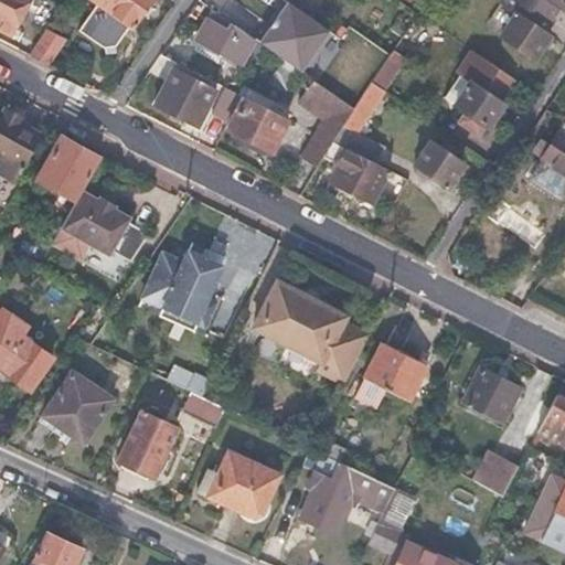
[(0,0),(0,29),(10,34),(28,0),(0,0)]
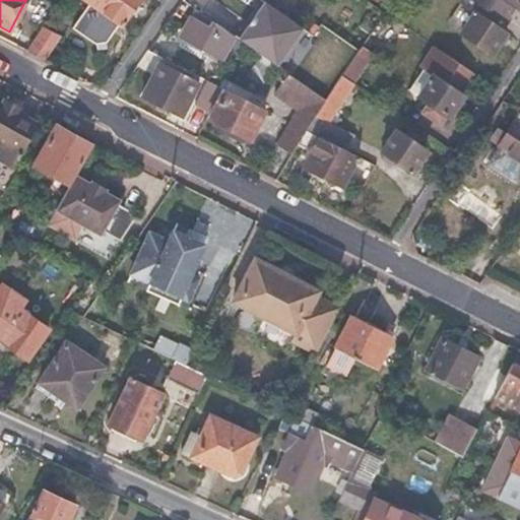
[(85,0),(90,3),(72,28),(95,45),(106,43),(119,23),(121,24),(138,0),(85,0)]
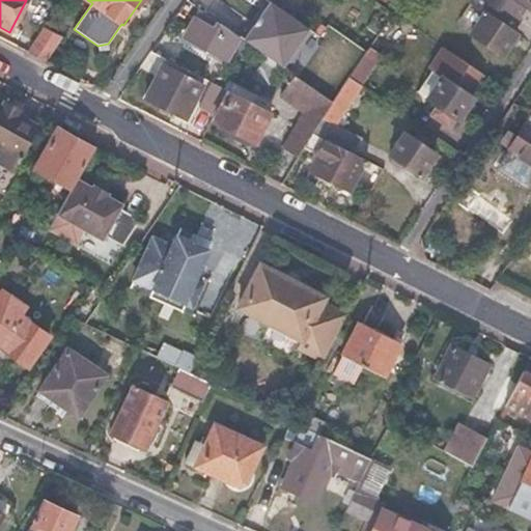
[(238,33),(247,21),(215,0),(189,0),(238,33)]
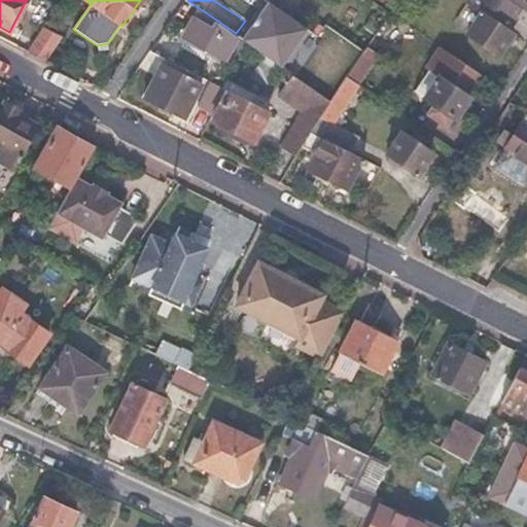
[(302,26),(265,0),(259,0),(236,35),(276,63),(302,26)]
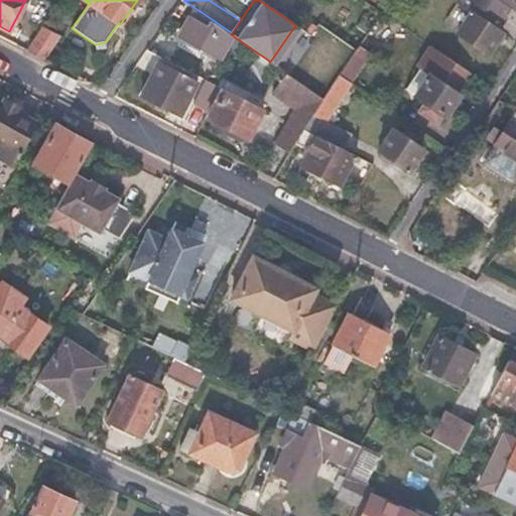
[(459,0),(457,4),(473,15),(459,35),(489,55),(504,34),(498,29),(511,10),(496,0),(459,0)]
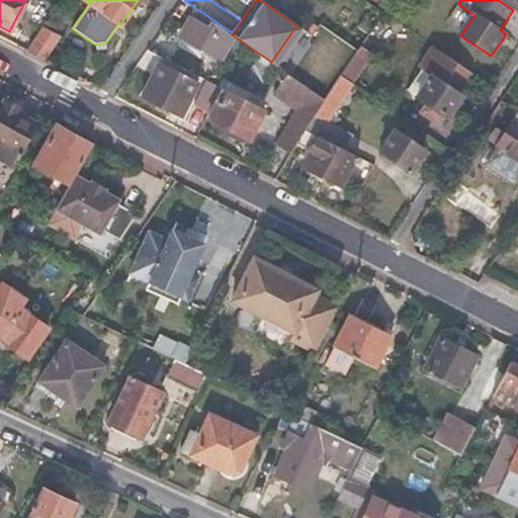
[(517,0),(498,0),(513,10),(514,10),(517,3),(517,0)]
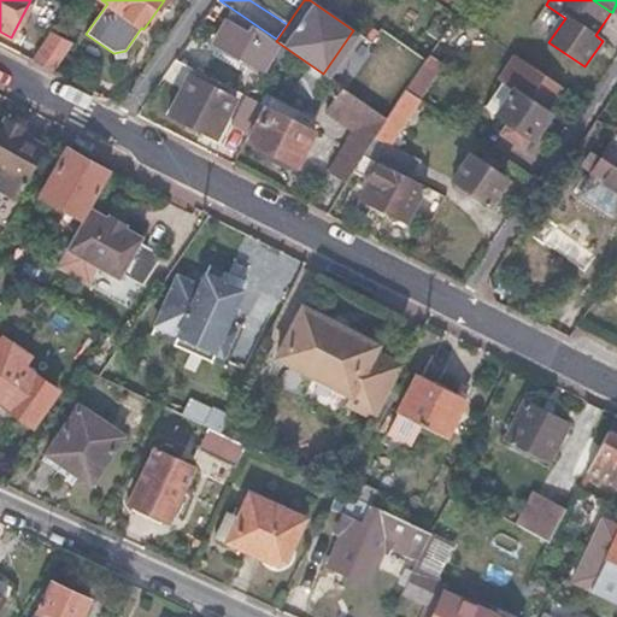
[(254,29),(230,12),(215,45),(264,70),(276,48),(251,35),(254,29)]
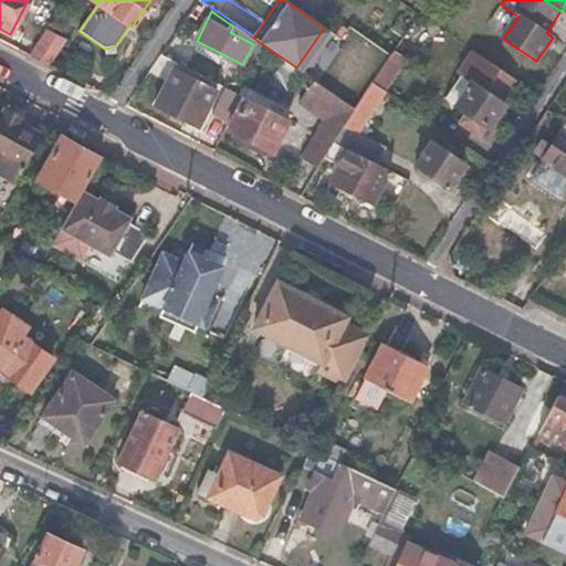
[(65,42),(46,30),(28,58),(48,67),(65,42)]
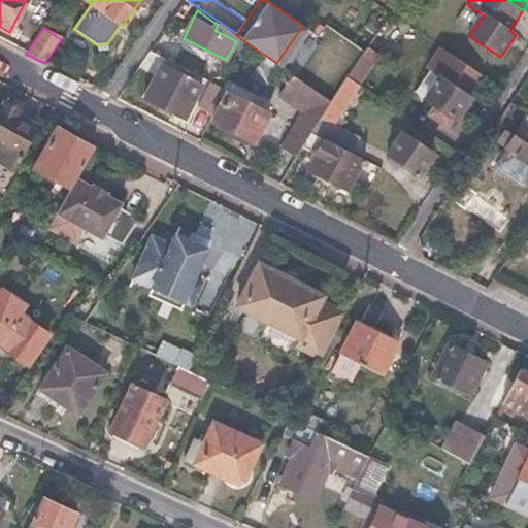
[(364,54),(355,46),(321,98),(331,105),(349,78),(364,54)]
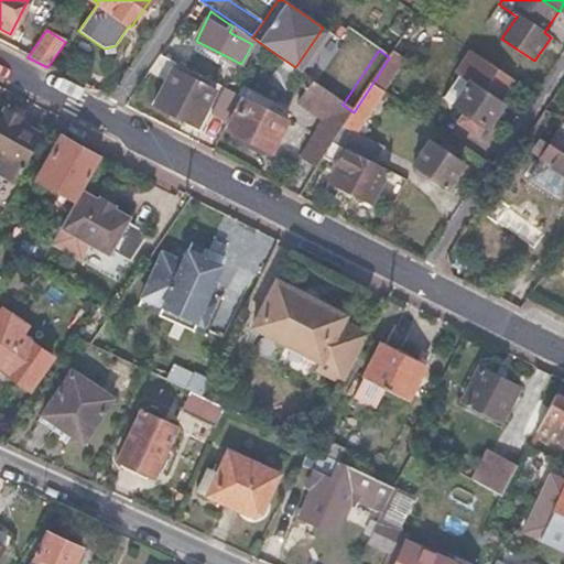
[(393,52),(389,57),(372,84),(384,93),(405,60),(393,52)]
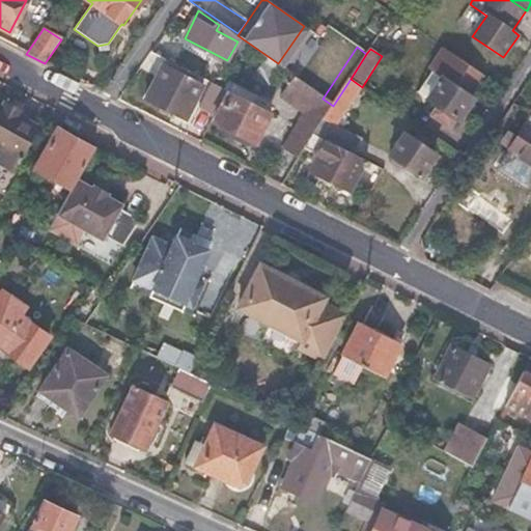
[(442,78),(426,100),(439,109),(432,117),(449,129),(455,119),(457,121),(473,100),(468,96),(482,76),(444,50),(429,70),(431,71),(442,78)]
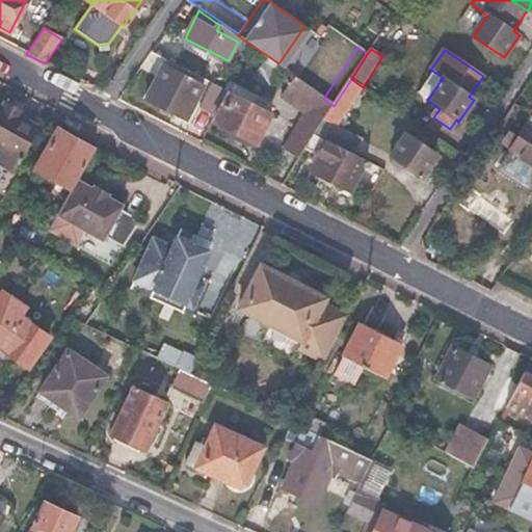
[(203,88),(163,68),(145,101),(184,122),(203,88)]
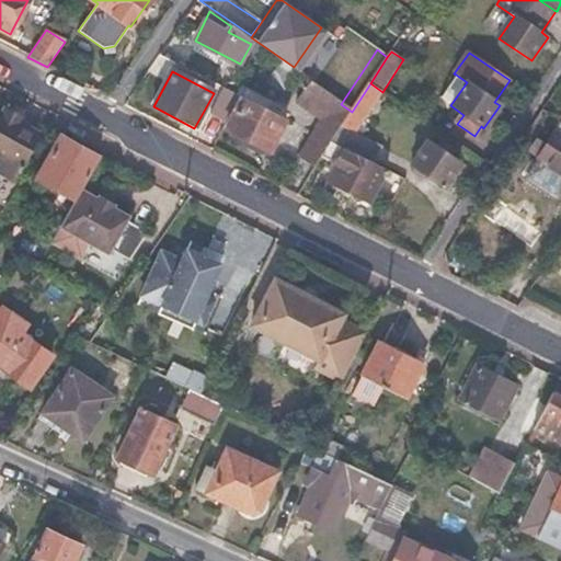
[(439,98),(450,105),(467,82),(456,75),(439,98)]
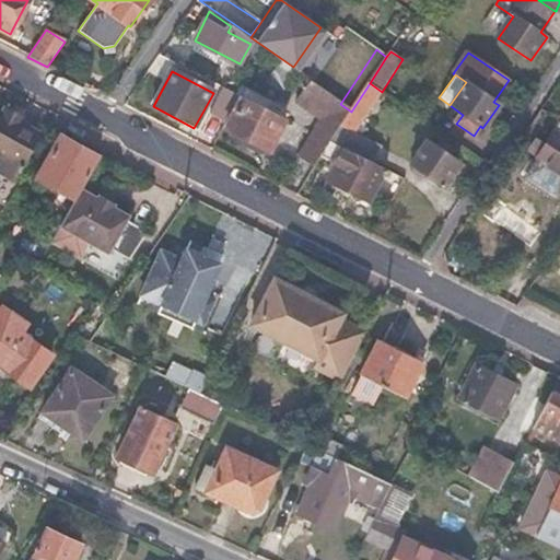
[(328,100),(296,78),(275,108),(289,118),(299,105),(316,117),(322,109),(328,100)]
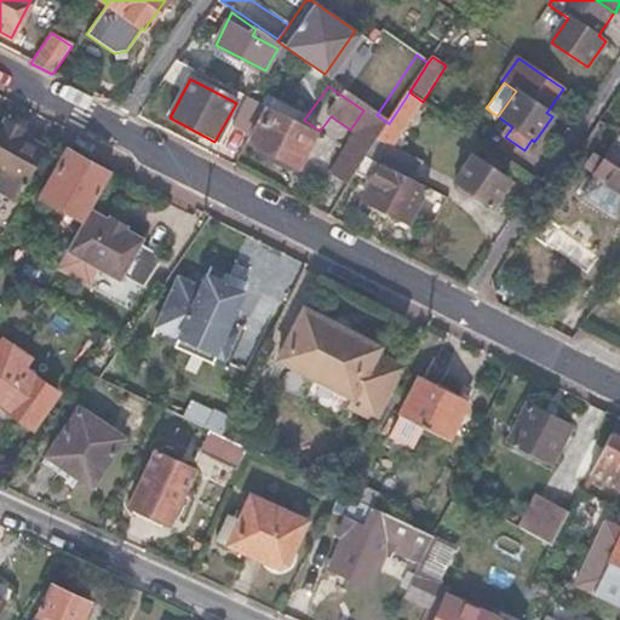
[(423,102),(409,92),(389,124),(379,138),(366,159),(380,166),(390,150),(423,102)]
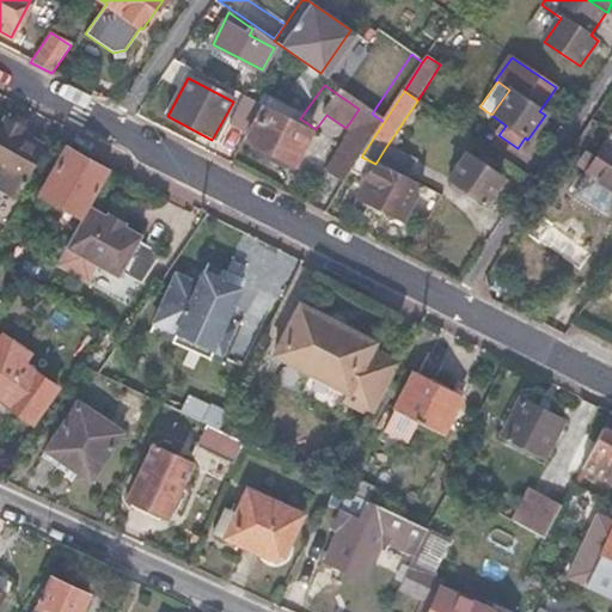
[(261,105),(244,96),(232,118),(250,128),(262,106),(261,105)]
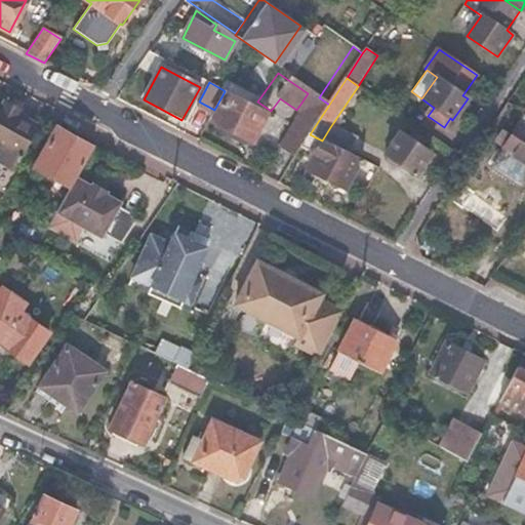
[(308,93),(301,103),(321,117),(329,105),(319,97),(310,90),(308,93)]
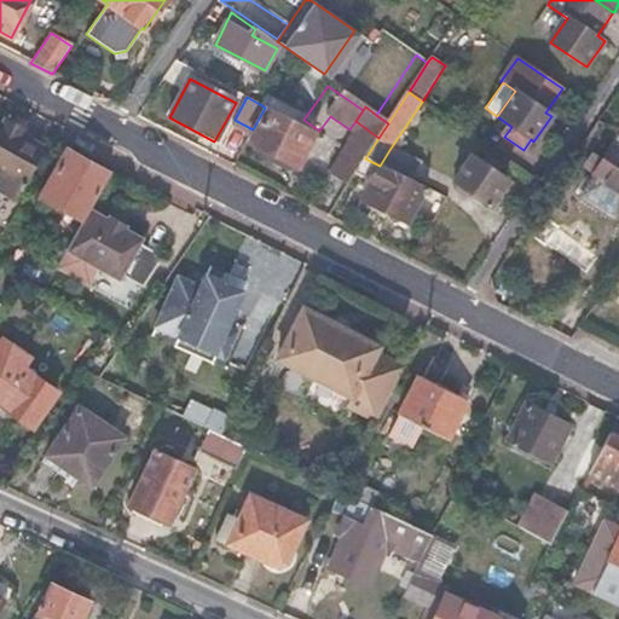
[(295,122),(268,109),(249,145),(298,171),(310,150),(287,139),(295,122)]
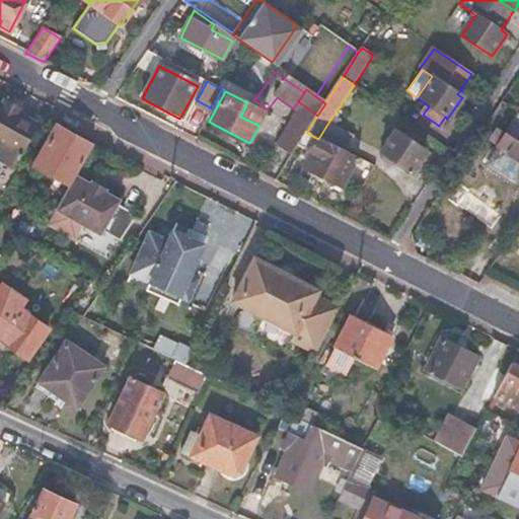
[(38,119),(4,100),(0,106),(0,159),(10,165),(38,119)]
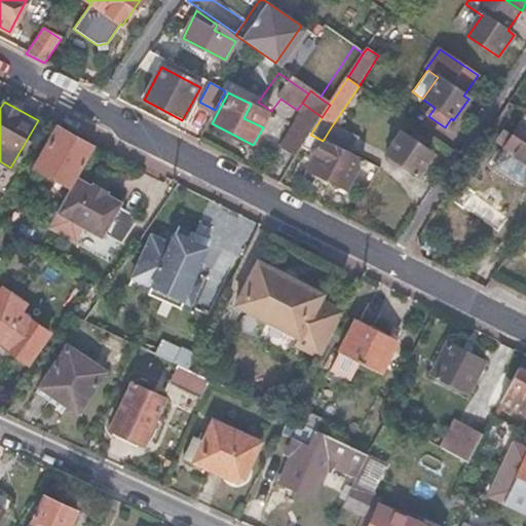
[(270,114),(251,104),(243,118),(263,127),(270,114)]
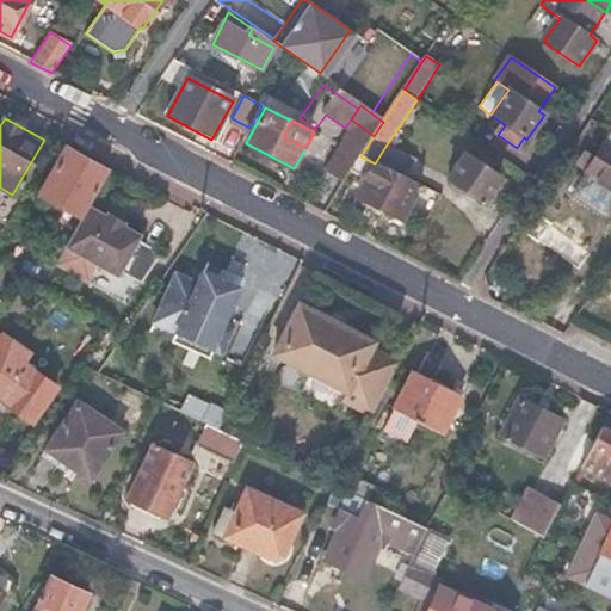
[(610,147),(608,146),(587,174),(610,191),(610,222),(610,223),(610,222),(610,147)]
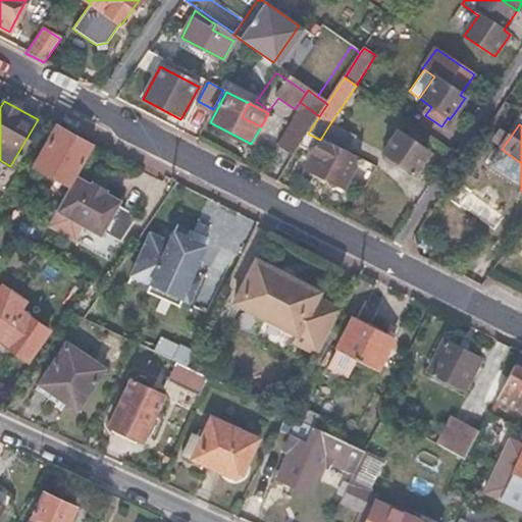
[(92,147),(55,125),(34,165),(69,186),(75,174),(92,147)]
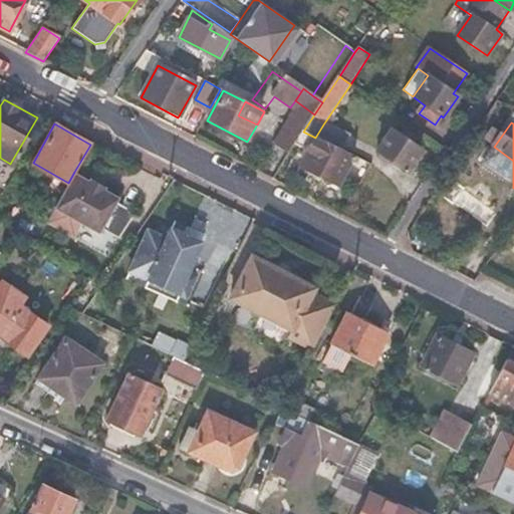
[(303,132),(288,123),(275,146),(289,154),(303,132)]
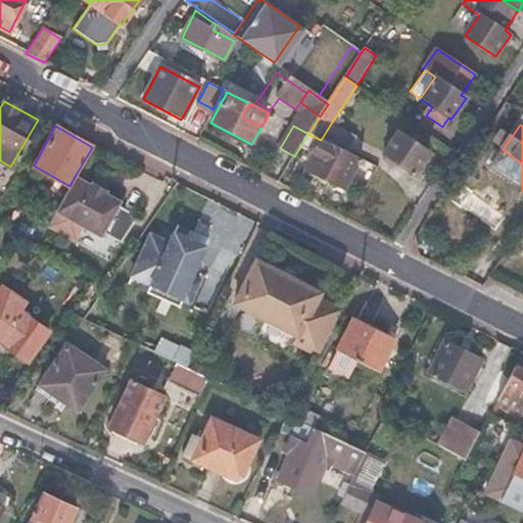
[(353,139),(329,127),(321,140),(346,153),(353,139)]
